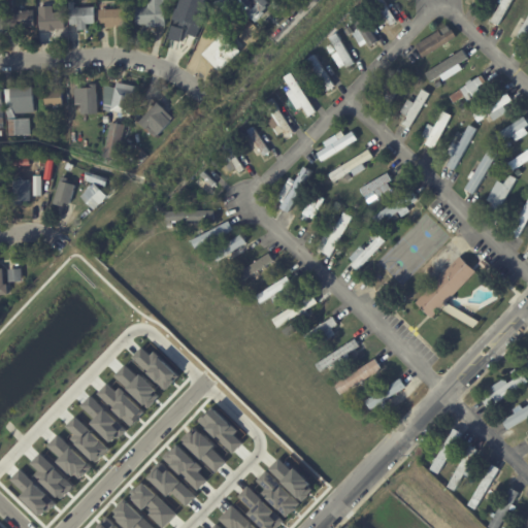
[(166,24),(166,27),(146,28),(146,25),(136,26),(135,8),(149,7),(147,0),(171,0),(172,1),(164,1),(166,24)]
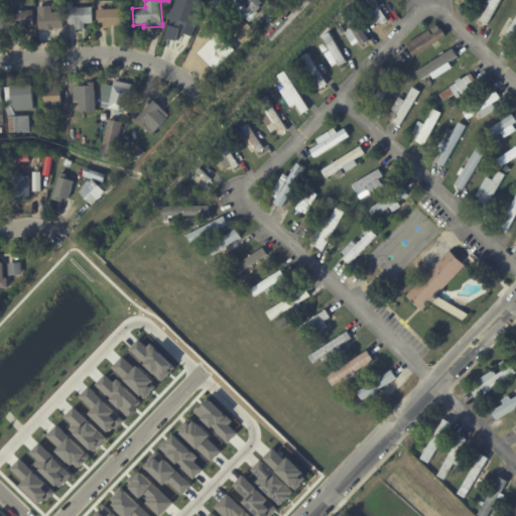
[(197,0),(195,9),(191,8),(190,11),(188,10),(178,41),(166,37),(179,0),(197,0)]
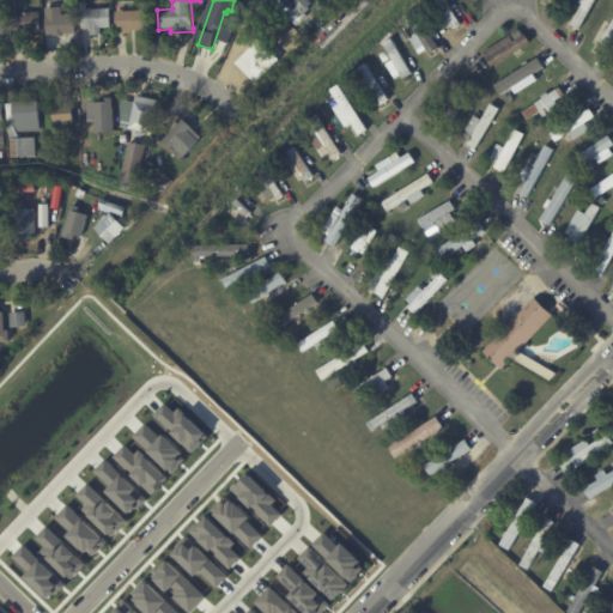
[(266,20),(249,4),(253,0),(265,0),(278,12),(268,22),(266,20)]
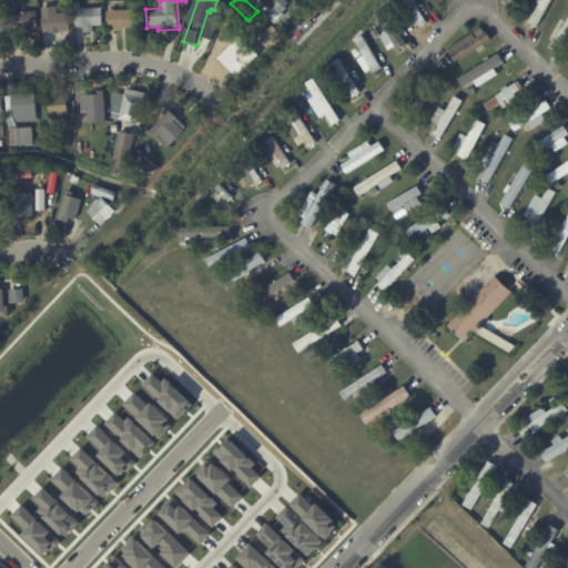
[(286,0),(290,3),(282,12),(284,14),(275,24),(250,0),(286,0)]
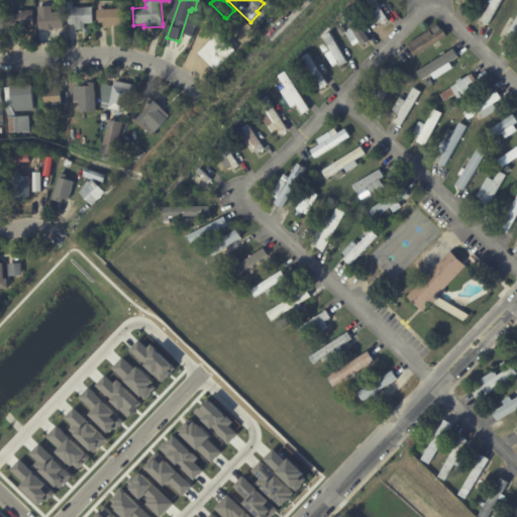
[(376,0),(390,21),(384,25),(381,21),(376,25),(370,16),(376,13),(368,0),(376,0)]
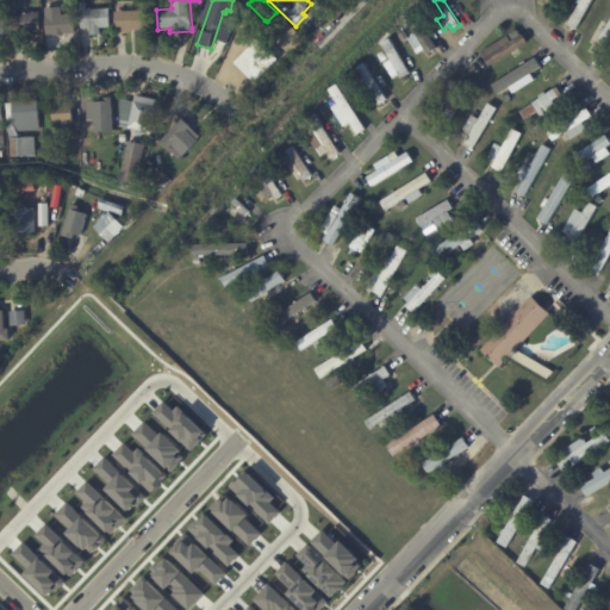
[(592,0),(577,30),(570,26),(583,0),(592,0)]
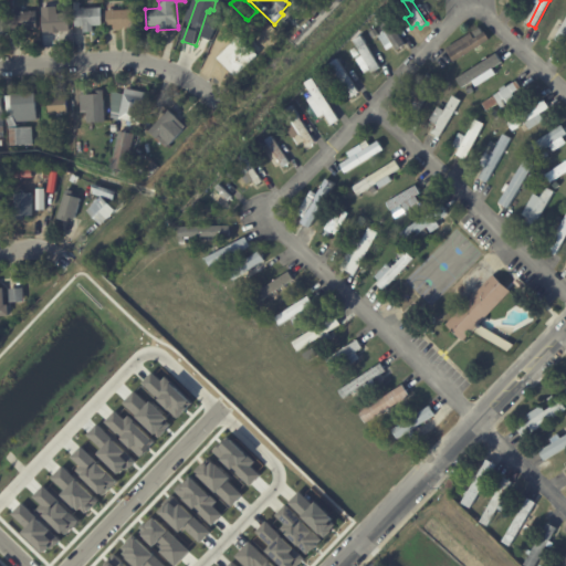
[(88,9),(102,8),(103,27),(93,27),(94,33),(84,33),(83,27),(75,27),(74,3),(81,2),(81,9),(88,9)]
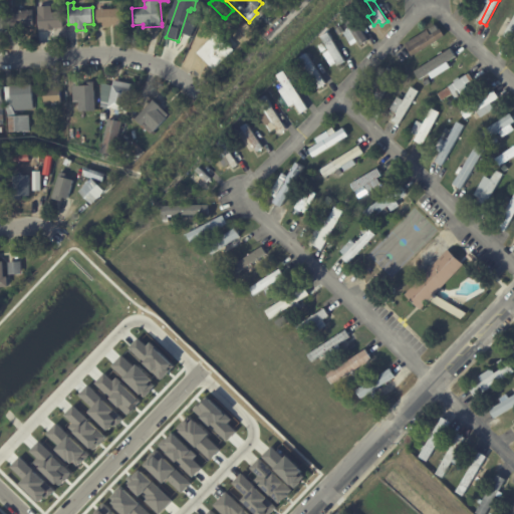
[(54,7),(54,13),(63,13),(63,28),(39,30),(38,6),(54,6),(54,7)]
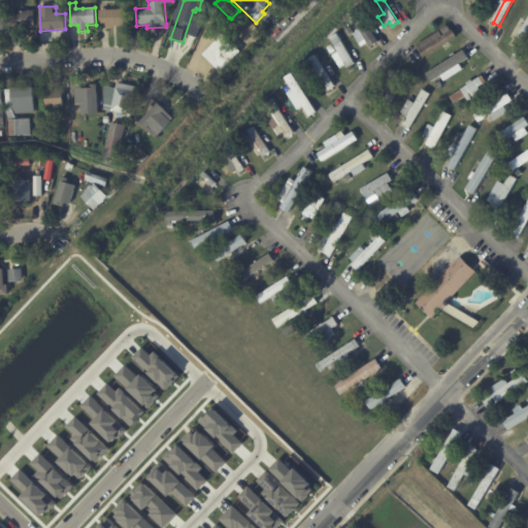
[(117,26),(100,27),(99,10),(125,9),(126,26),(117,26)]
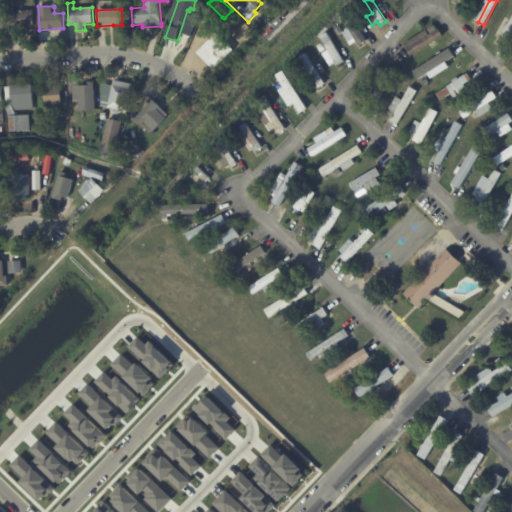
[(25,28),(9,29),(8,12),(33,10),(34,27),(25,28)]
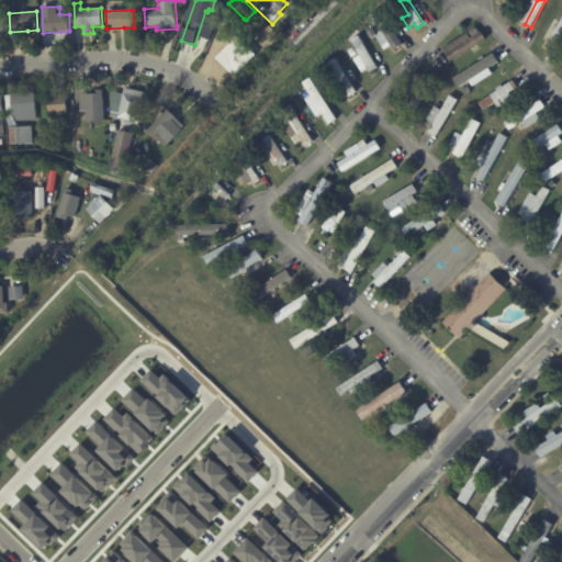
[(394,30),(404,44),(395,49),(375,19),(384,13),(394,30)]
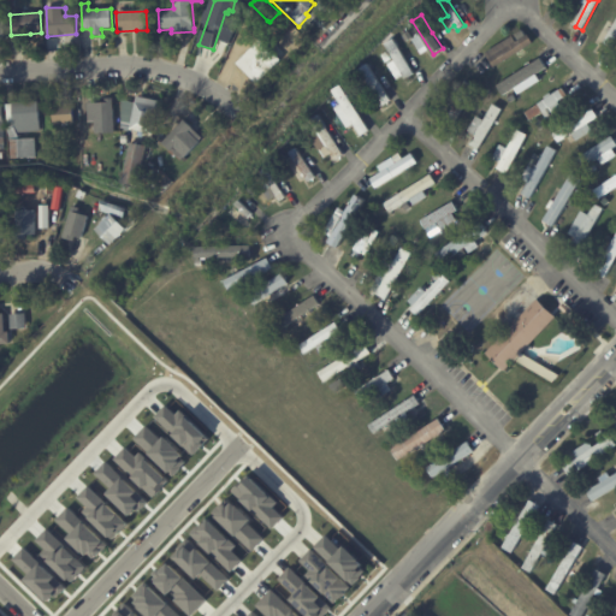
[(615,47),(615,49),(597,39),(606,21),(615,24),(615,22),(615,47)]
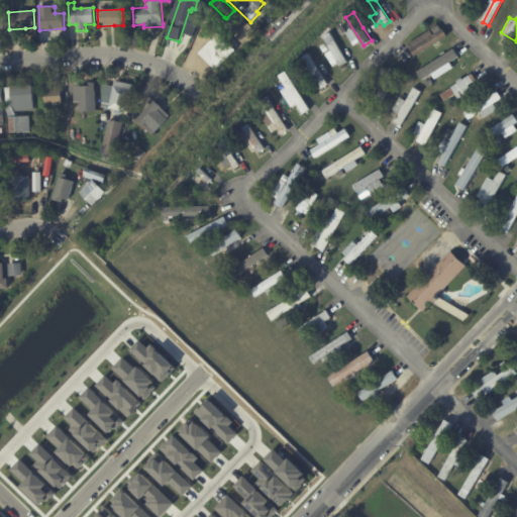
[(448,36),(415,58),(407,45),(431,30),(434,35),(435,34),(432,29),(439,25),(442,30),(444,29),(448,36)]
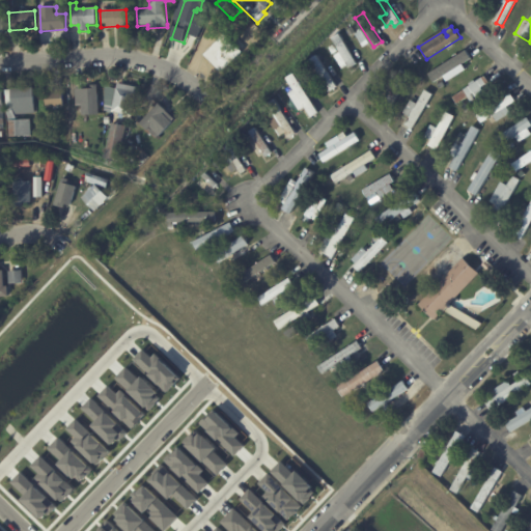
[(341,36),(358,64),(352,68),(350,65),(343,70),(335,56),(341,53),(333,38),(340,34),(341,36)]
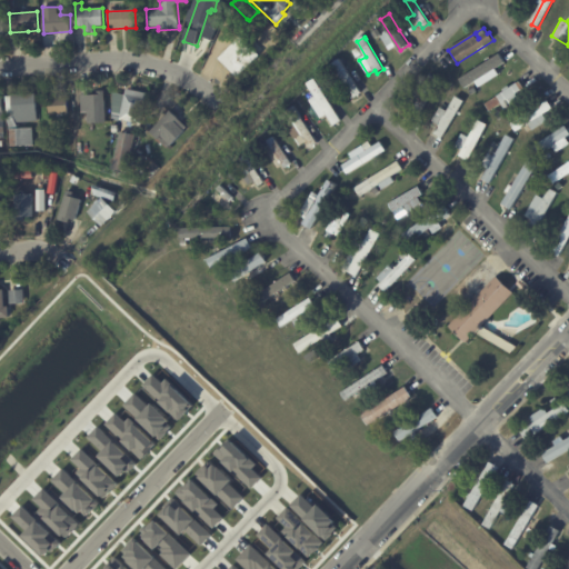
[(227,67),(219,60),(241,38),(245,42),(249,38),(263,51),(237,78),(227,67)]
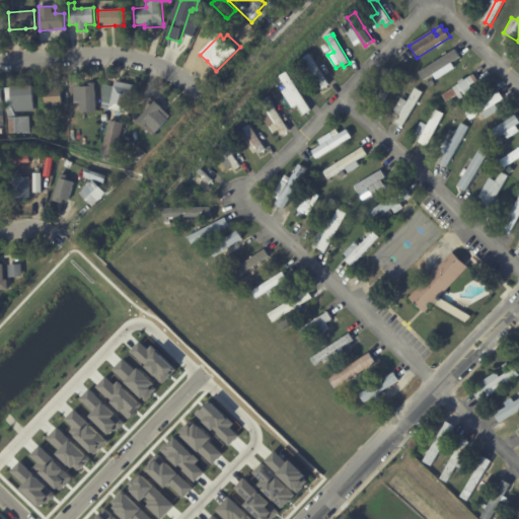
[(327,45),(330,51),(326,54),(322,47),(327,45)]
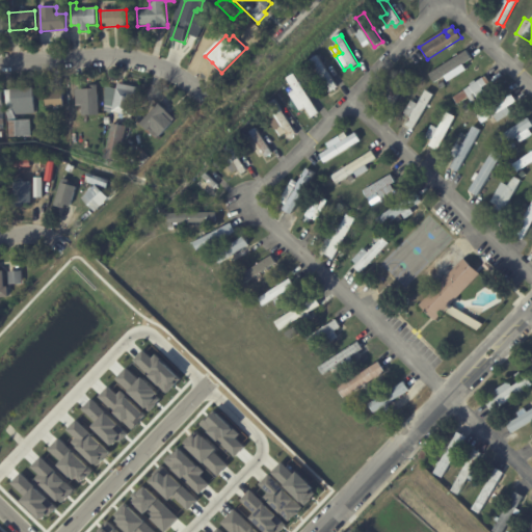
[(466,53),(470,60),(463,64),(468,71),(443,86),(440,82),(446,78),(445,77),(435,82),(430,76),(466,53)]
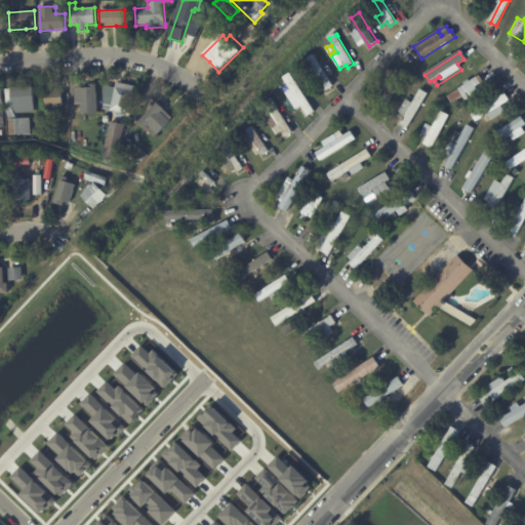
[(323,70),(334,86),(327,90),(308,59),(314,54),(323,70)]
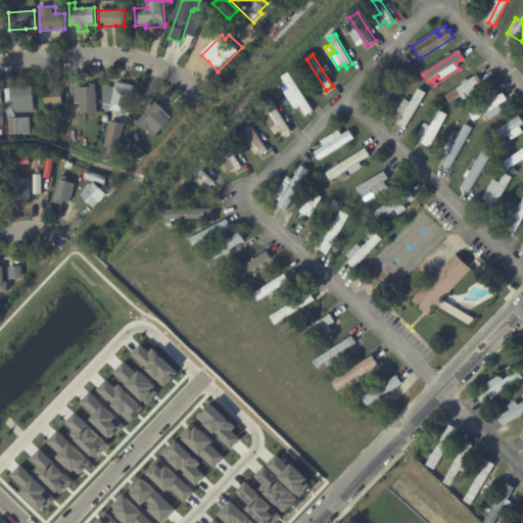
[(399,81),(386,106),(379,103),(386,89),(380,86),(385,77),(390,79),(395,69),(403,74),(399,81)]
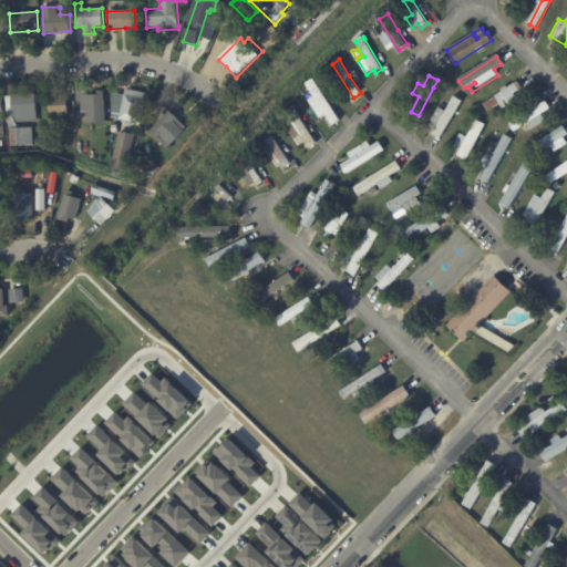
[(319,86),(341,121),(333,125),(328,116),(321,121),(309,101),(315,96),(307,84),(315,79),(319,86)]
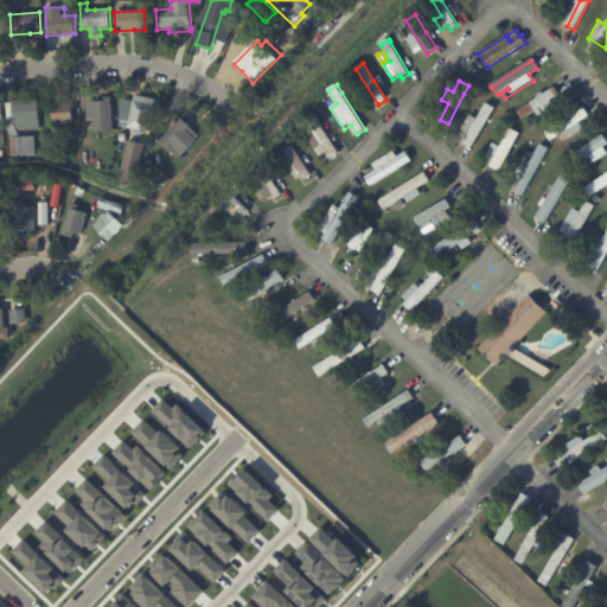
[(556,89),(560,95),(550,101),(554,106),(545,110),(542,106),(523,119),(518,112),(538,98),(537,96),(543,93),(544,95),(555,88),(556,89)]
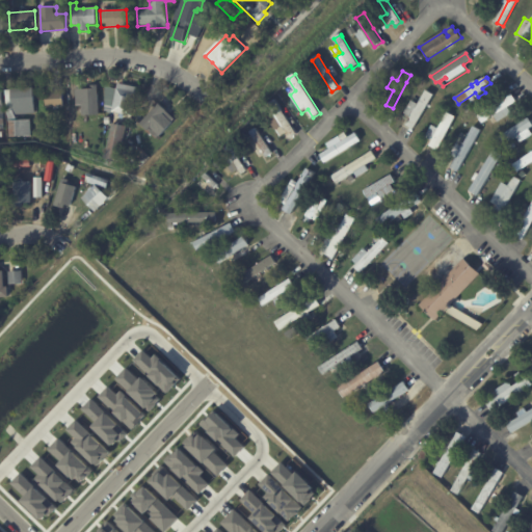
[(122,84),(137,87),(131,116),(112,112),(118,84),(122,84)]
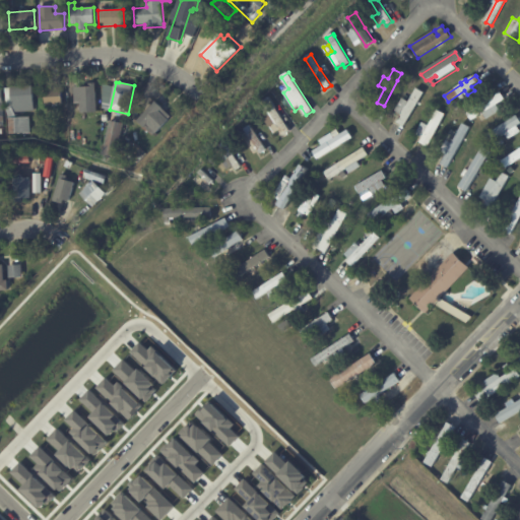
[(96,114),(75,115),(74,88),(87,87),(86,83),(95,83),(96,114)]
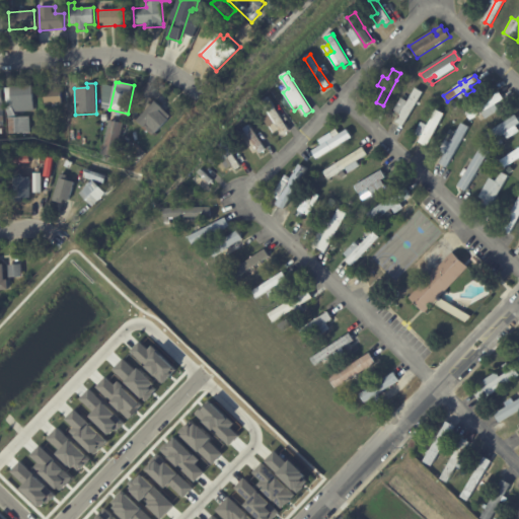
[(5,88),(10,88),(10,87),(32,85),(33,110),(14,112),(15,117),(8,117),(6,107),(5,88)]
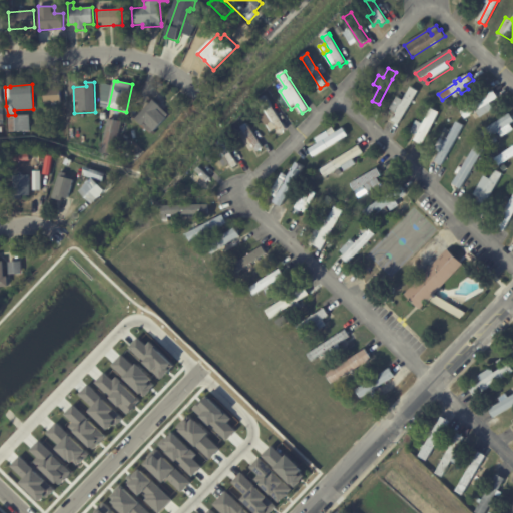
[(62,104),(44,106),(43,87),(60,86),(62,104)]
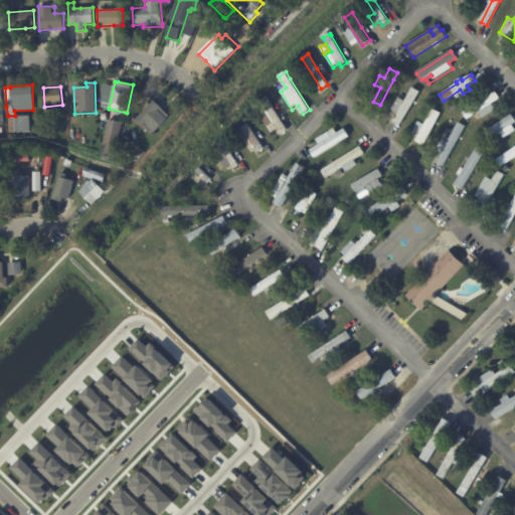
[(400,126),(392,122),(397,114),(391,110),(399,98),(404,102),(412,88),(420,93),(400,126)]
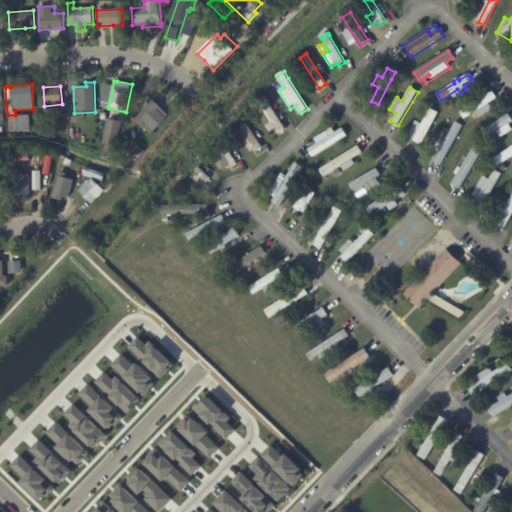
[(491,106),(493,109),(479,118),(475,112),(464,119),(460,112),(493,91),(498,98),(489,103),(491,106)]
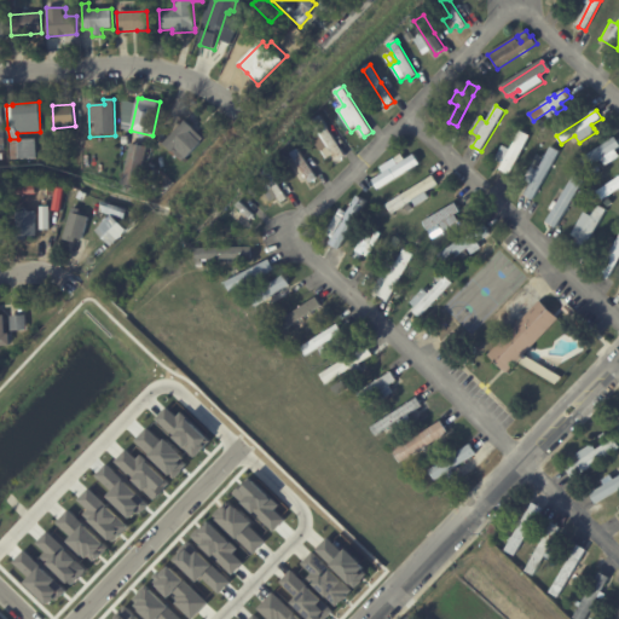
[(189,123),(207,139),(185,162),(165,144),(186,121),(189,123)]
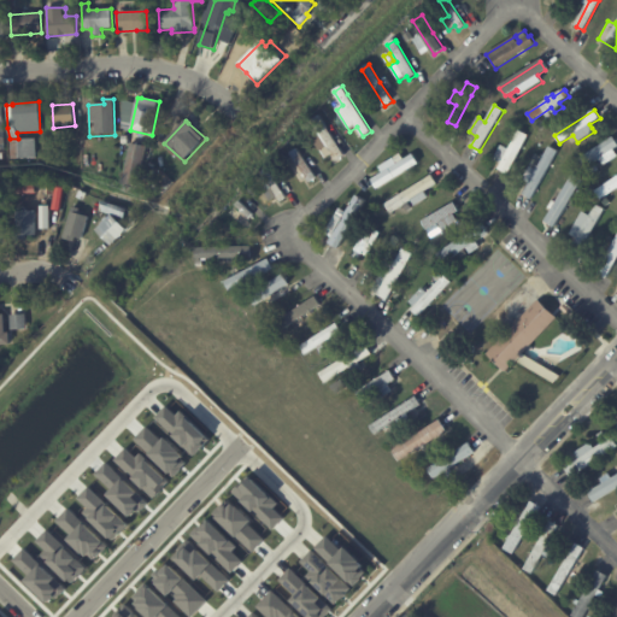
[(329,153),(333,163),(344,157),(325,124),(310,133),(322,157),(329,153)]
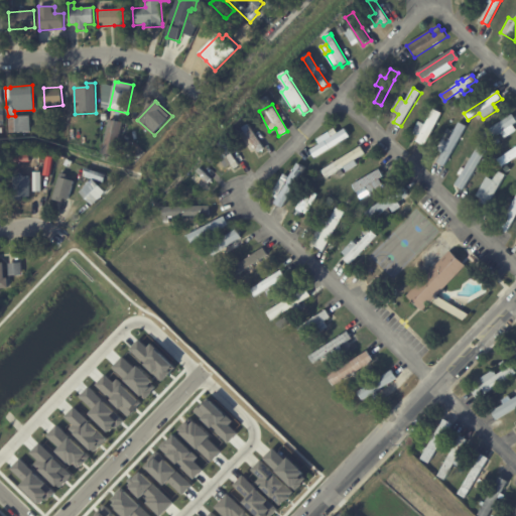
[(426,145),(425,146),(417,141),(433,110),(441,114),(426,145)]
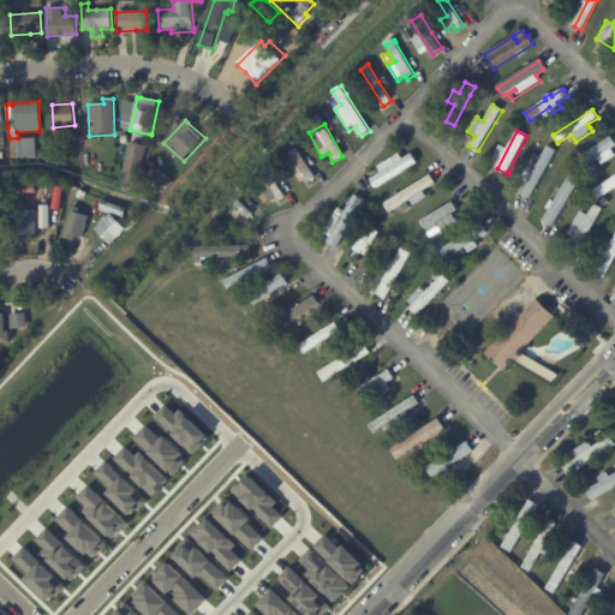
[(35,138),(36,159),(11,160),(10,139),(35,138)]
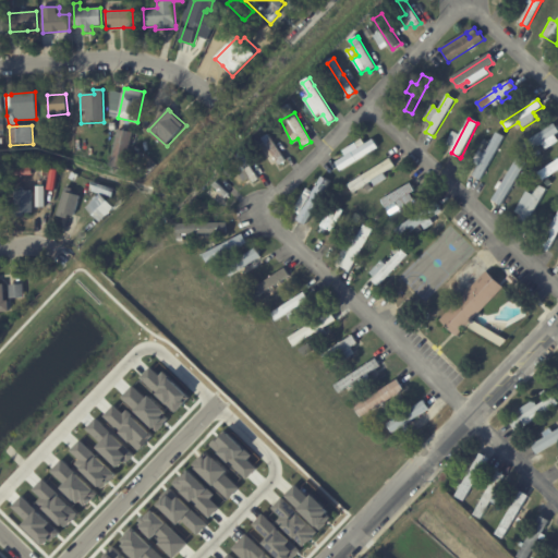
[(557,129),(557,134),(550,138),(554,144),(545,149),(542,145),(530,153),(525,146),(556,126),(557,129)]
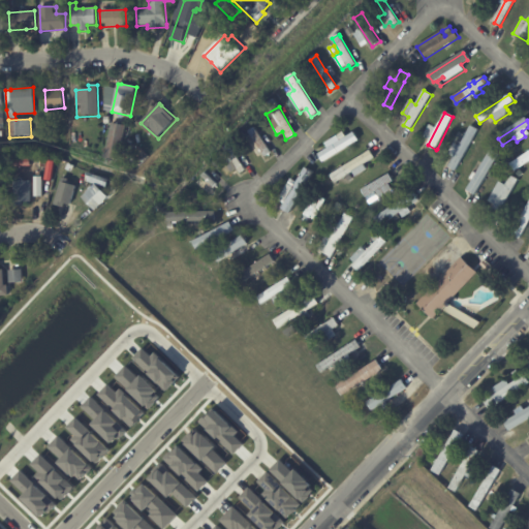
[(113,123),(126,126),(118,161),(104,158),(112,123),(113,123)]
